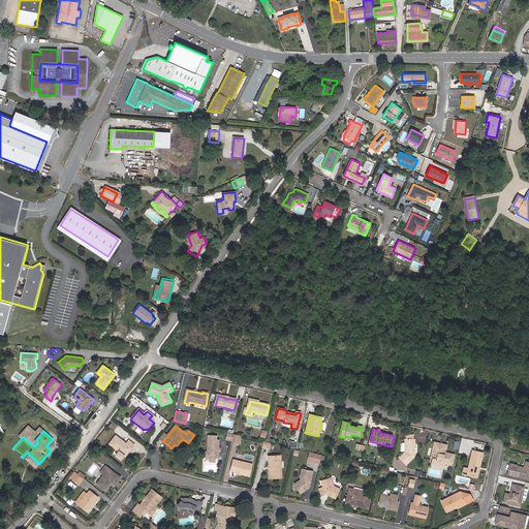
[(238,440),(241,440),(242,436),(235,435),(234,435),(232,441),(231,443),(237,444),(238,440)]
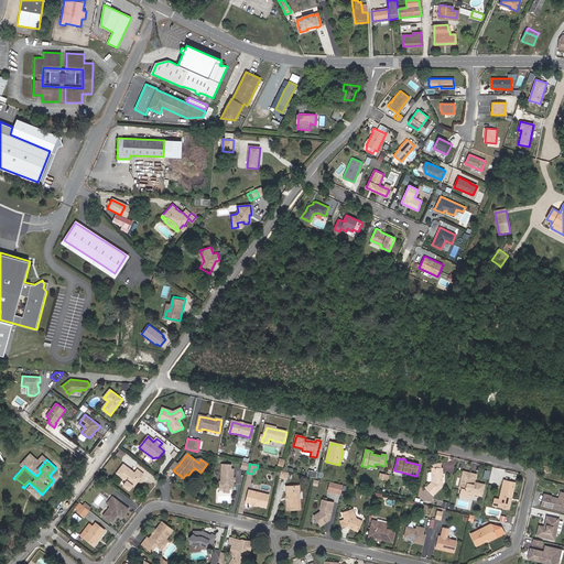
[(127,481),(125,485),(123,486),(129,490),(130,489),(132,486),(133,487),(137,483),(136,483),(137,480),(138,481),(143,475),(138,470),(134,474),(123,465),(117,474),(127,481)]
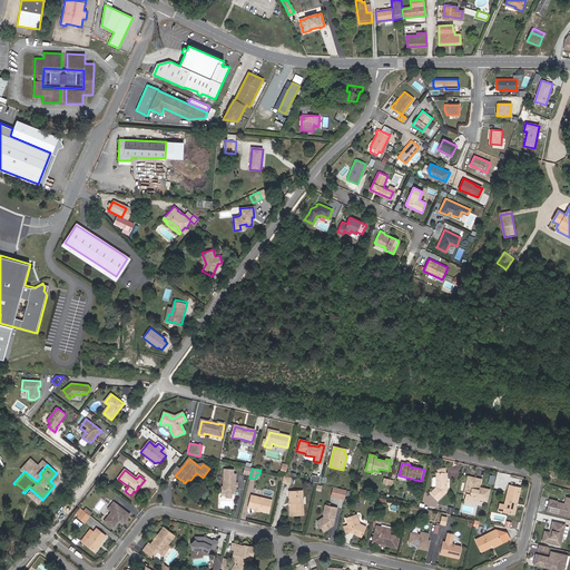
[(235,488),(236,484),(236,475),(234,474),(234,471),(225,470),(224,489),(222,490),(222,493),(224,494),(226,494),(227,494),(231,495),(233,495),(235,495),(235,488)]
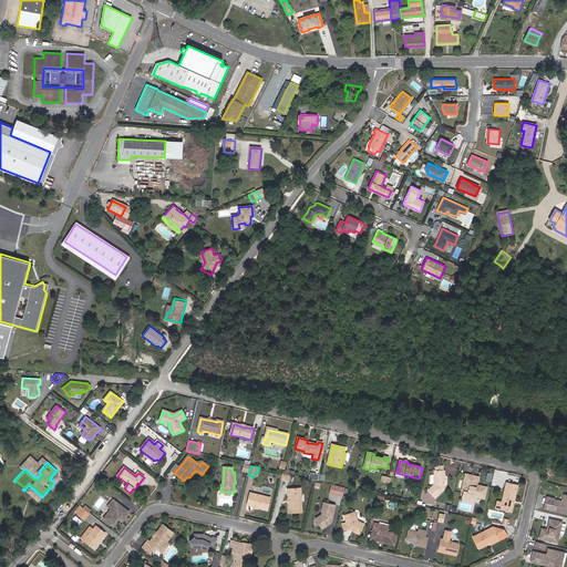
[(444,471),(435,471),(435,475),(432,475),(431,476),(431,483),(432,484),(434,484),(434,485),(430,491),(436,497),(445,490),(445,471),(444,471)]
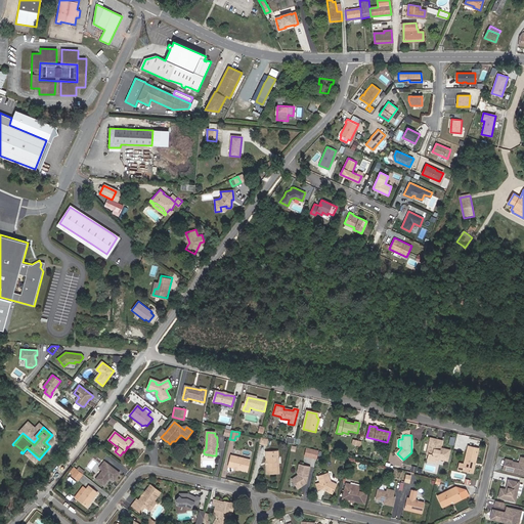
[(449,450),(441,448),(441,449),(439,448),(440,446),(441,446),(442,441),(431,438),(427,453),(429,454),(428,461),(437,463),(438,459),(447,461),(449,450)]
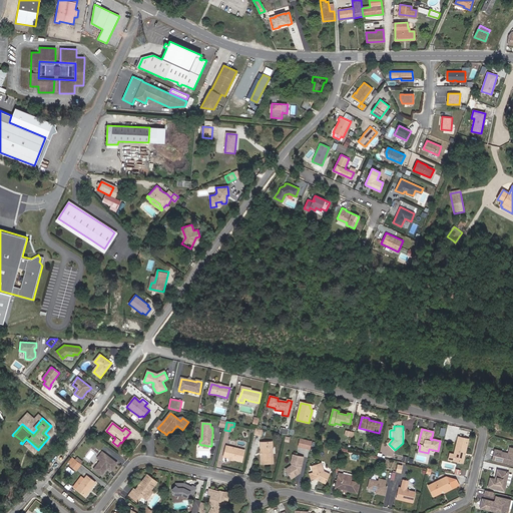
[(455,454),(454,460),(464,462),(465,455),(464,455),(465,453),(466,453),(469,439),(459,437),(455,454)]
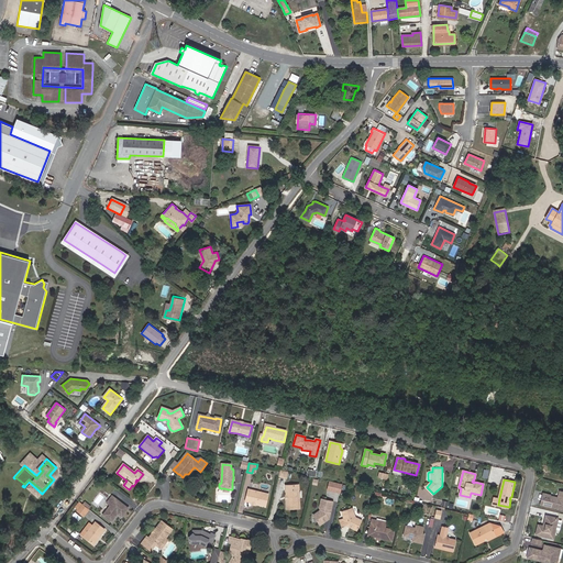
[(328,490),(341,494),(343,485),(330,482),(328,490)]
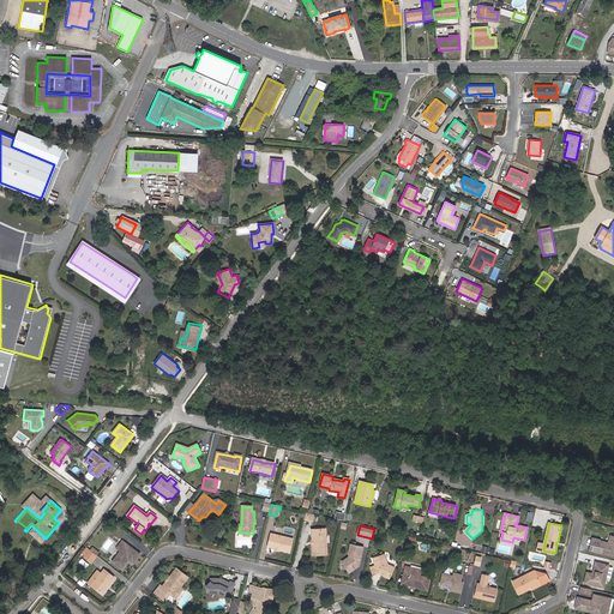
[(327,554),(326,542),(325,536),(326,536),(326,529),(312,530),(313,541),(314,542),(314,543),(313,543),(314,555),(327,554)]
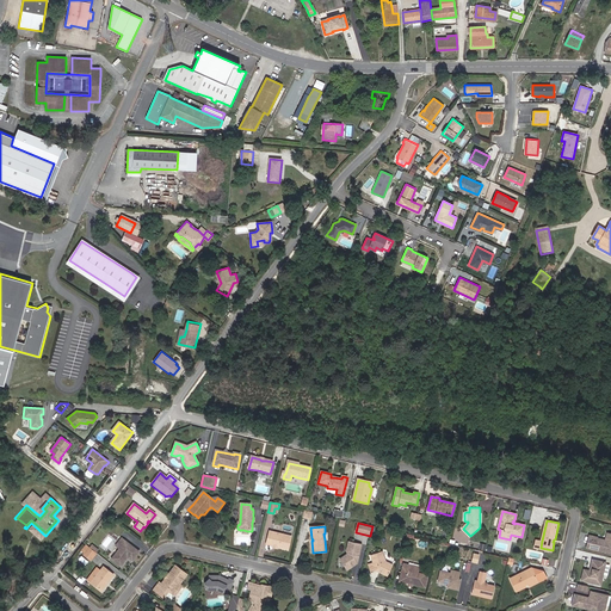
[(273,545),(275,544),(277,545),(278,547),(289,549),(291,536),(279,534),(270,531),(267,544),(273,545)]
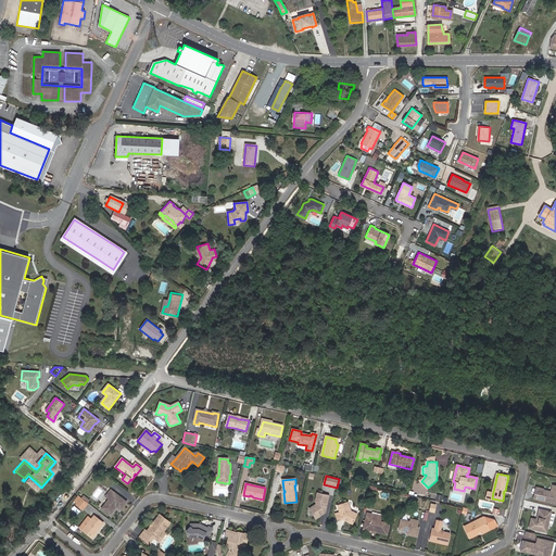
[(544,490),(543,494),(539,493),(540,489),(536,489),(534,498),(555,503),(555,484),(553,484),(552,492),(544,490)]
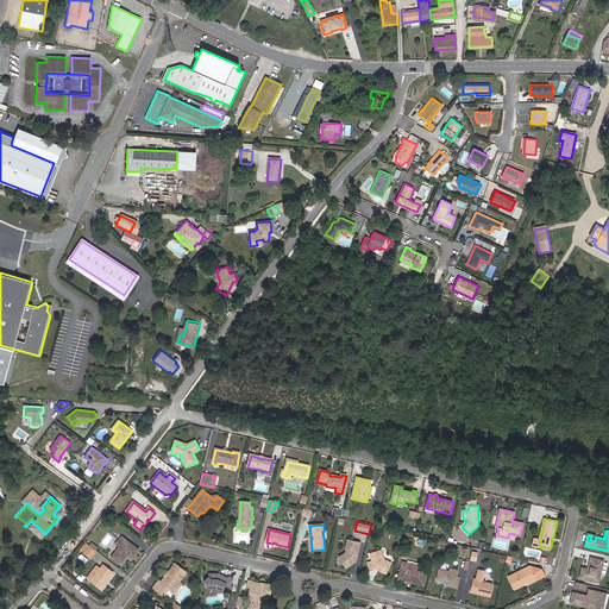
[(119,565),(125,558),(124,557),(126,556),(131,560),(138,551),(121,538),(115,545),(119,548),(111,558),(119,565)]
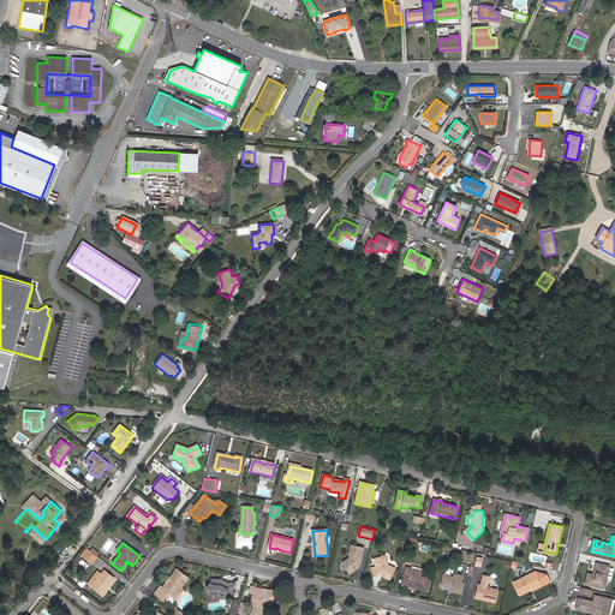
[(347,569),(353,571),(359,566),(358,565),(359,563),(363,548),(351,544),(348,555),(350,557),(342,562),(347,569)]
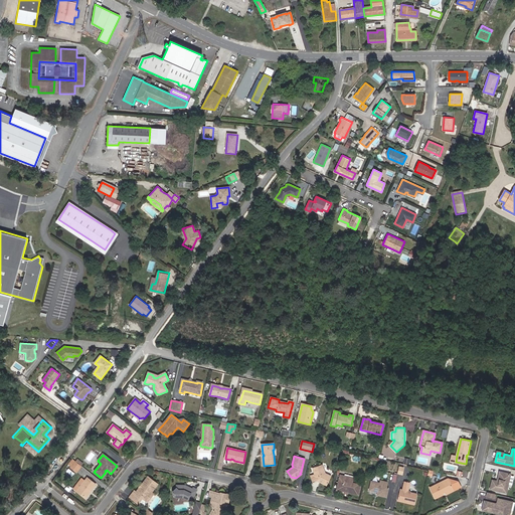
[(75,462),(70,468),(76,472),(80,466),(77,464),(75,462)]
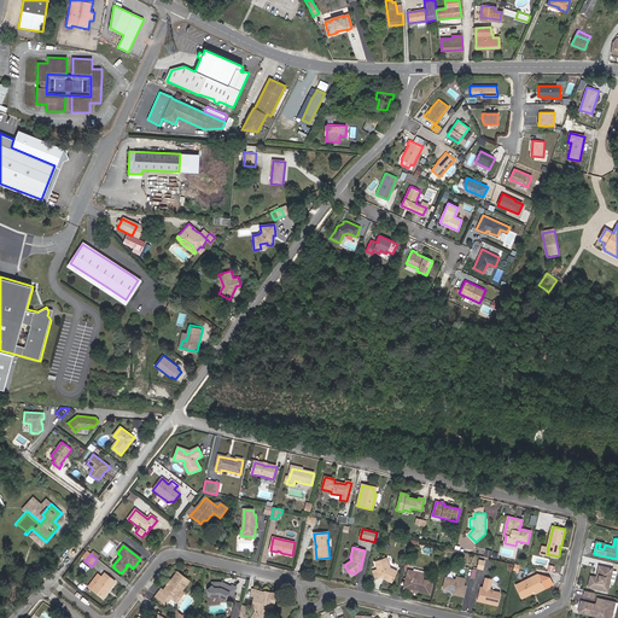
[(385,577),(385,578),(392,582),(397,571),(390,567),(386,558),(375,561),(378,569),(373,571),(375,578),(380,576),(383,576),(385,577)]
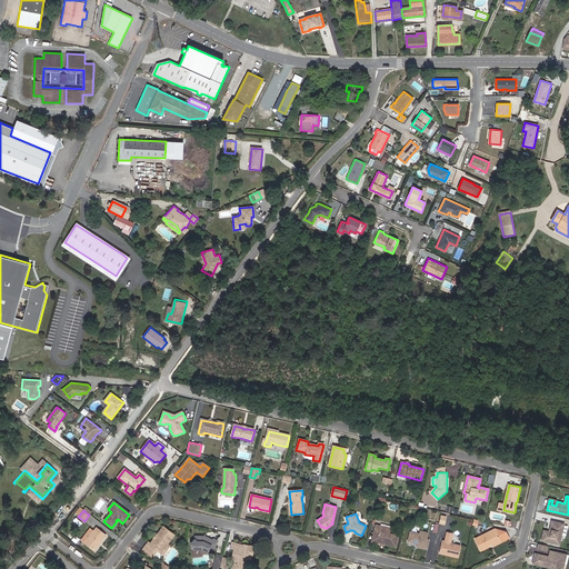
[(553,521),(551,532),(549,531),(543,530),(541,540),(559,545),(565,523),(553,521)]
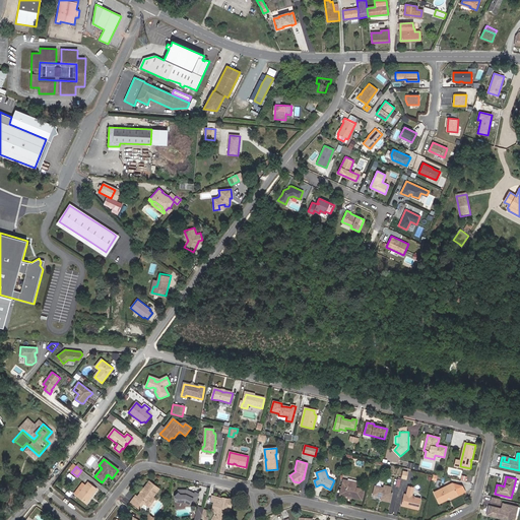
[(344,495),(351,497),(362,499),(364,490),(355,488),(356,482),(343,479),(340,496),(344,497),(344,495)]
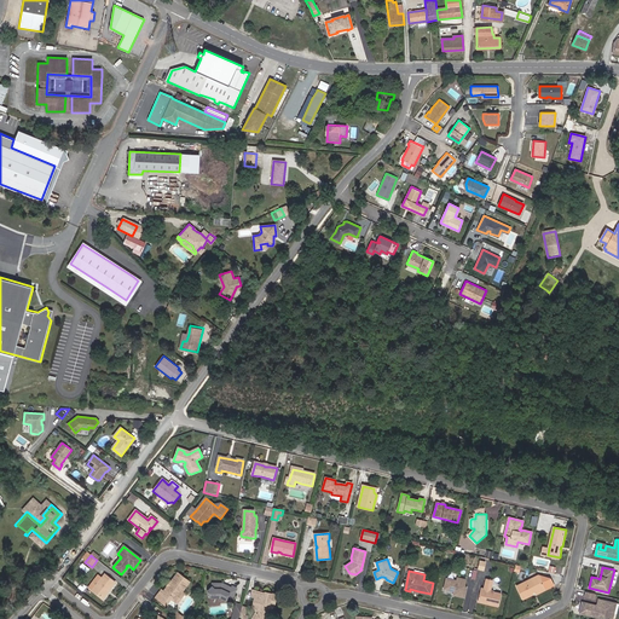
[(179,599),(180,600),(185,595),(183,593),(190,583),(178,574),(171,584),(171,585),(171,586),(168,586),(165,593),(162,590),(156,599),(166,606),(168,603),(172,600),(174,602),(175,600),(179,599)]
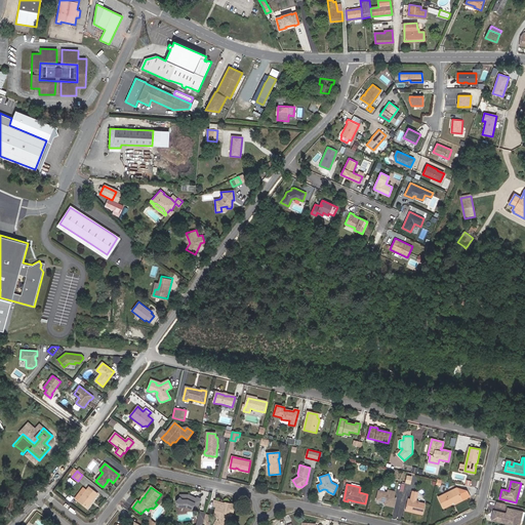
[(83,488),(75,498),(78,501),(86,490),(83,488)]
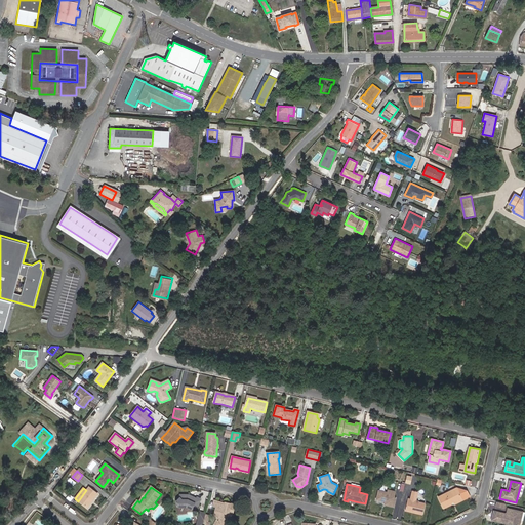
[(86,490),(78,501),(86,508),(96,494),(88,488),(86,490)]
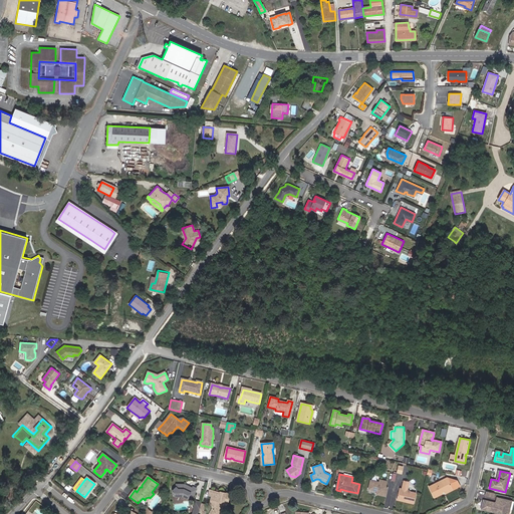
[(448,478),(430,486),(435,497),(443,493),(442,491),(444,490),(444,491),(452,487),(453,490),(460,486),(457,480),(448,478)]
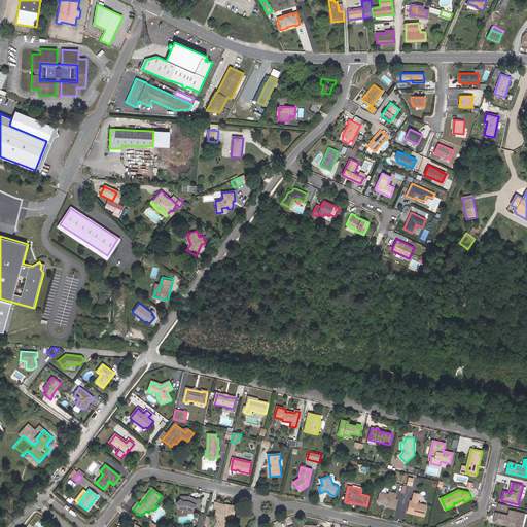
[(396,493),(389,491),(389,494),(380,492),(378,501),(387,503),(386,505),(395,507),(397,499),(395,499),(396,493)]
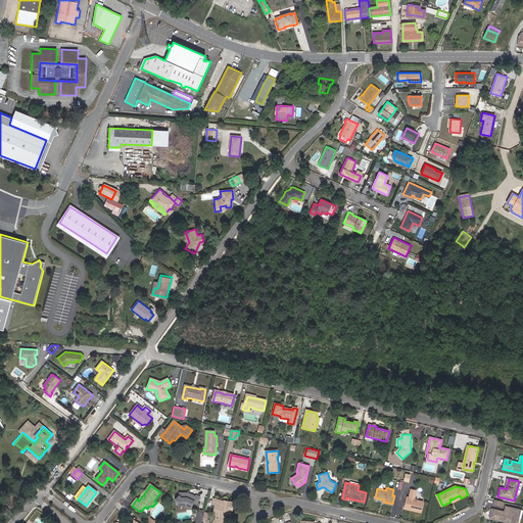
[(413,508),(412,510),(421,512),(424,502),(418,500),(415,498),(417,490),(411,488),(409,496),(407,496),(405,506),(413,508)]
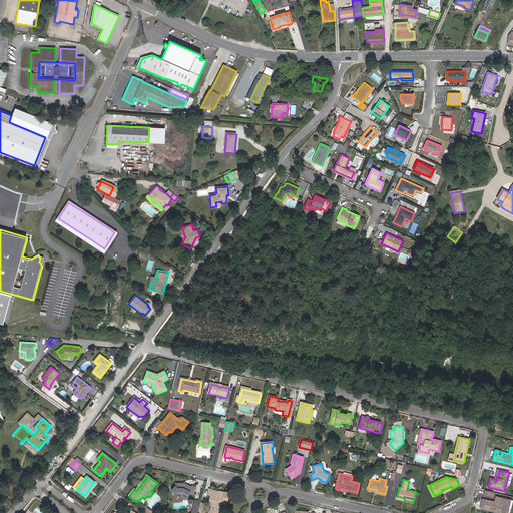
[(191,489),(186,487),(185,485),(176,484),(176,487),(173,490),(173,493),(175,496),(183,496),(188,498),(190,493),(193,495),(196,488),(192,487),(192,488),(191,489)]
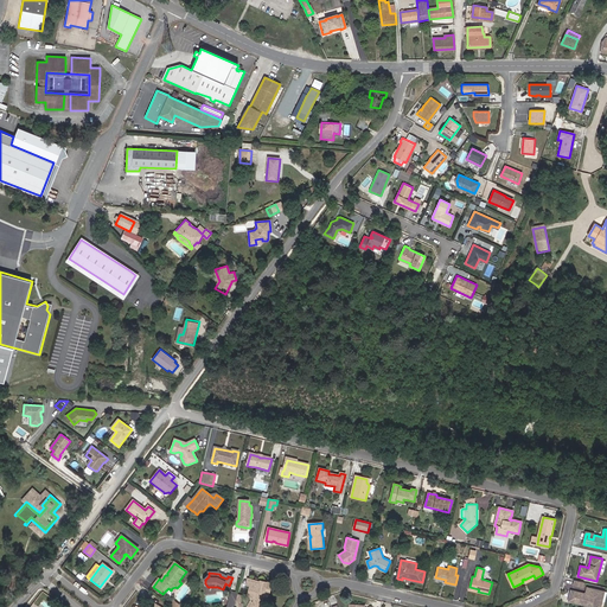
[(251,581),(250,587),(248,596),(253,598),(251,601),(254,606),(261,604),(260,600),(261,594),(268,596),(270,585),(260,581),(260,583),(256,582),(251,581)]
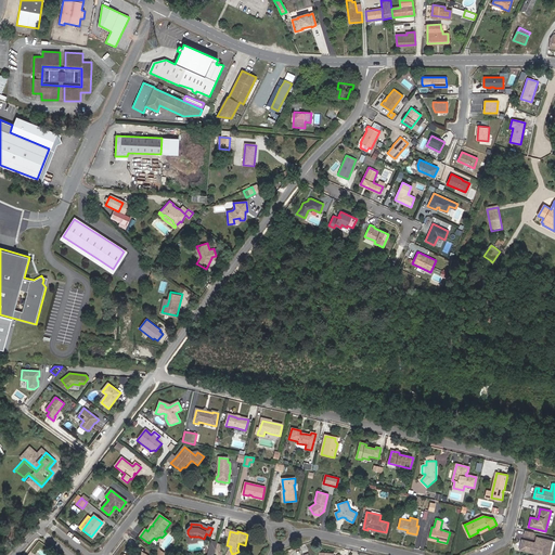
[(534,543),(521,540),(519,550),(540,554),(547,554),(549,554),(550,550),(549,547),(547,547),(550,541),(538,538),(537,543),(534,544),(534,543)]
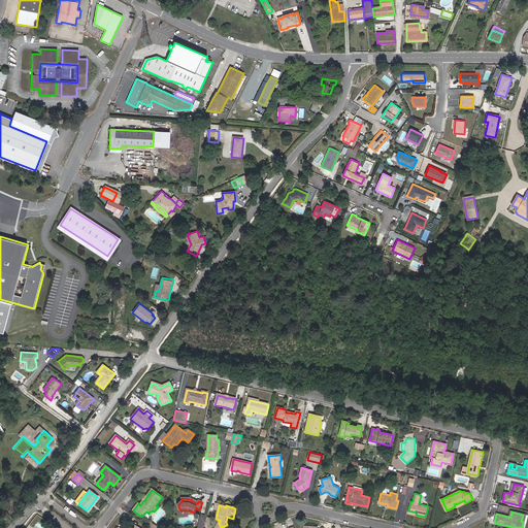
[(207,517),(201,515),(198,527),(201,527),(204,526),(207,517)]
